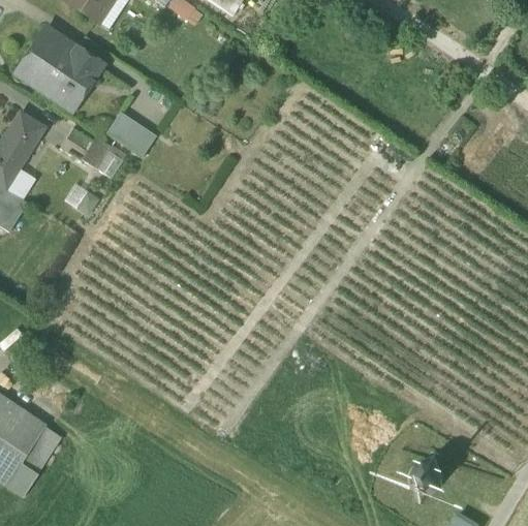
[(71,0),(70,2),(101,23),(117,0),(71,0)]
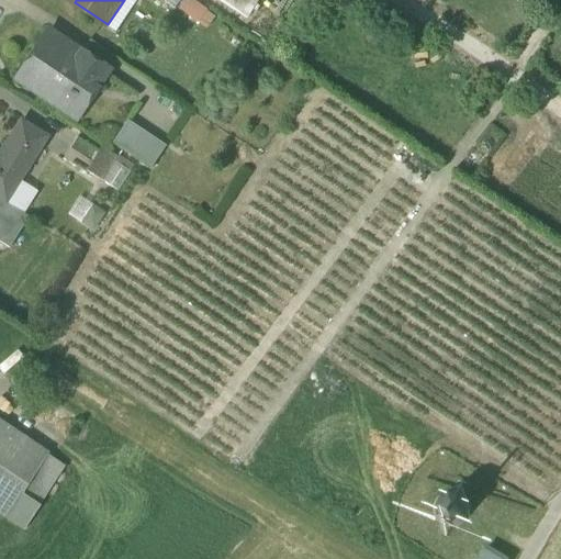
[(227,0),(253,17),(262,0),(227,0)]
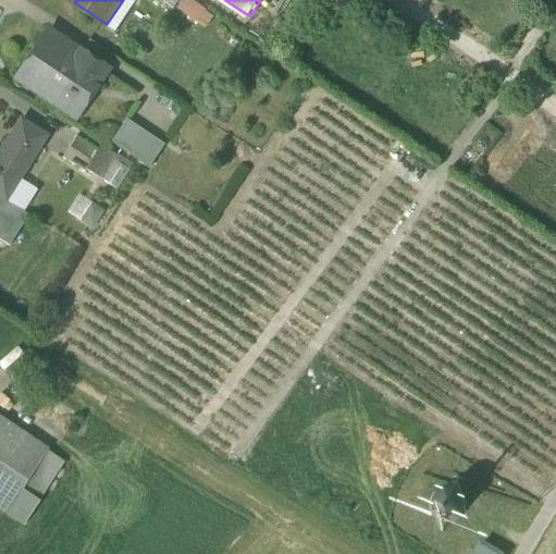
[(49,36),(21,78),(68,110),(87,79),(99,88),(112,69),(85,50),(81,57),(49,36)]
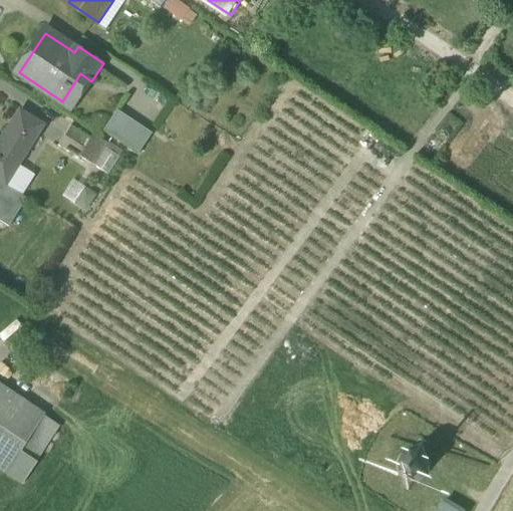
[(1,144),(0,142),(0,179),(7,184),(46,123),(23,109),(1,144)]
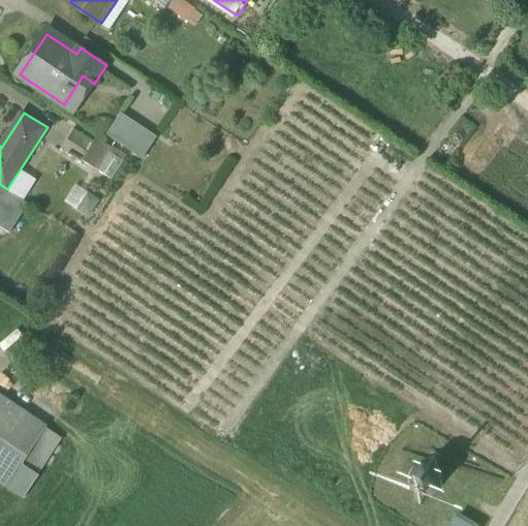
[(158,136),(124,114),(110,134),(144,158),(158,136)]
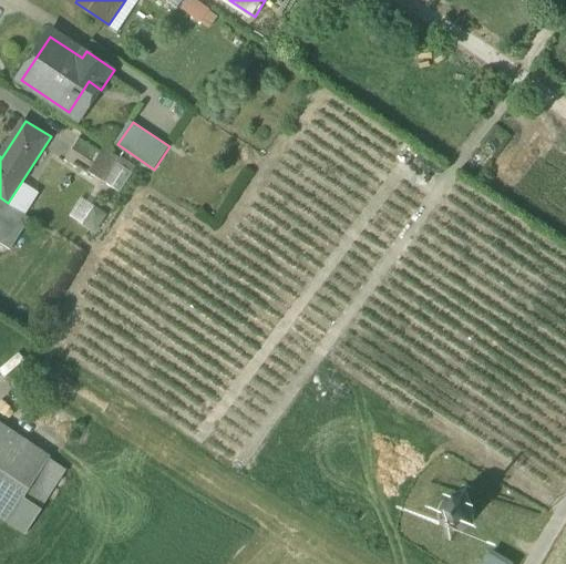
[(101,150),(79,135),(71,146),(93,161),(101,150)]
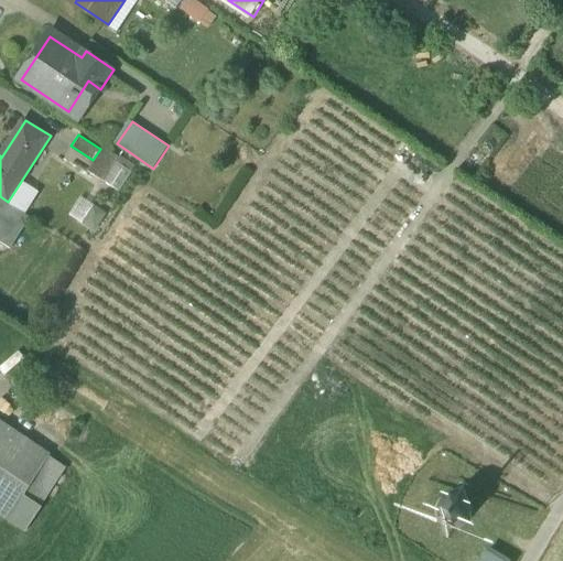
[(93,160),(71,146),(64,157),(86,171),(93,160)]
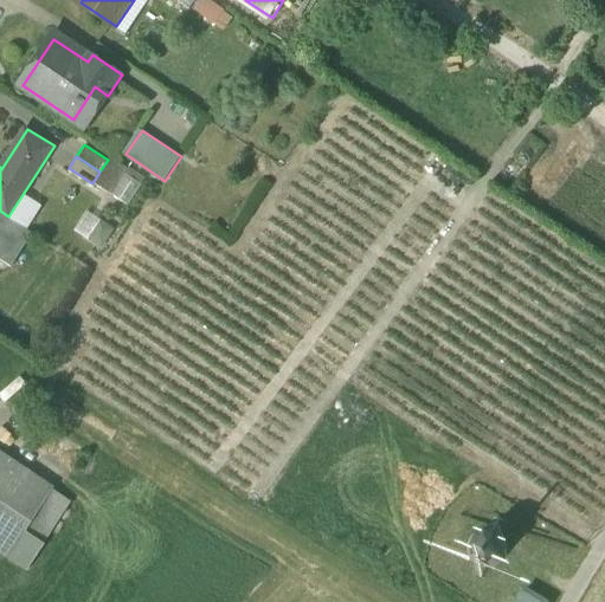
[(8,217),(0,211),(0,257),(13,266),(34,233),(8,217)]
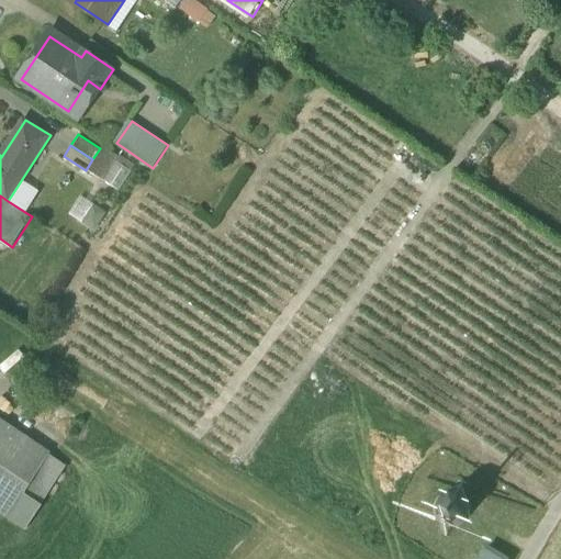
[(49,450),(0,417),(0,464),(27,483),(48,451),(49,450)]
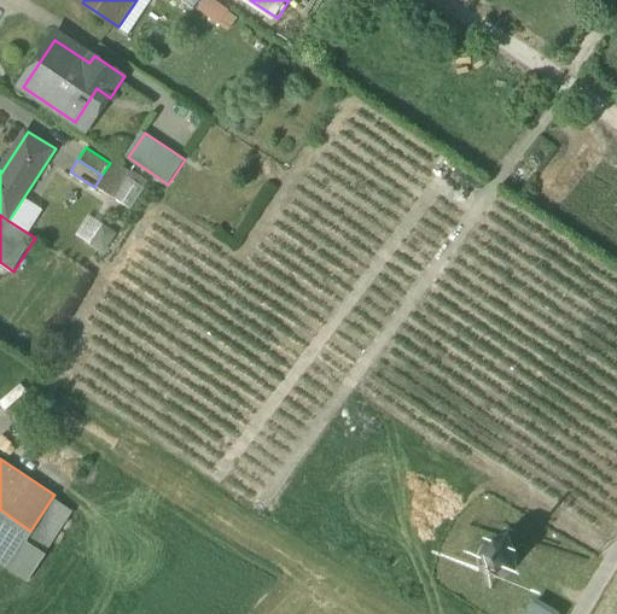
[(30,531),(25,539),(45,553),(73,509),(53,496),(30,531)]
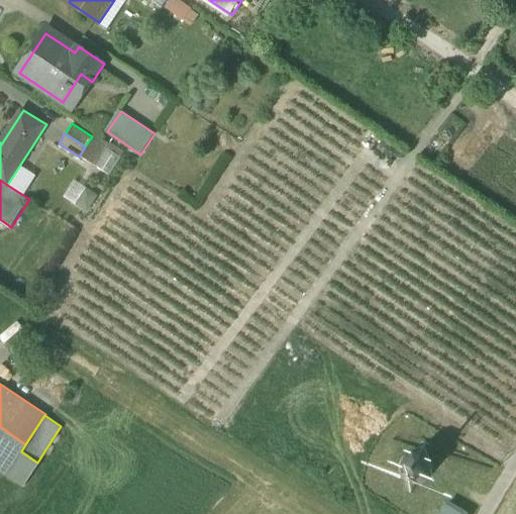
[(25,444),(0,426),(0,470),(6,475),(21,451),(25,444)]
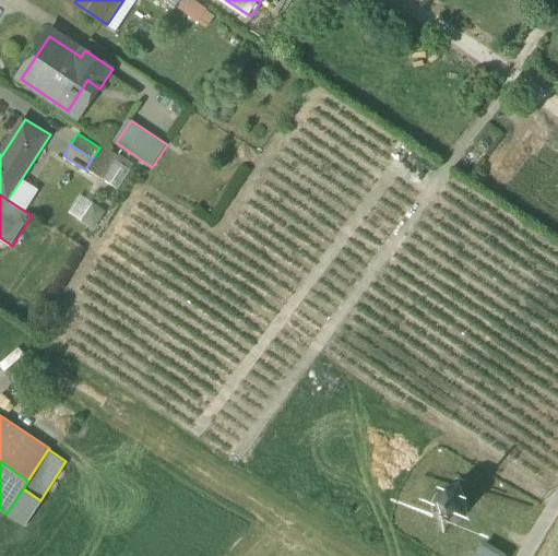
[(470,511),(471,504),(470,496),(465,489),(459,485),(451,484),(443,485),(437,489),(432,496),(430,504),(432,511),(437,518),(443,522),(451,524),(459,522),(465,518),(470,511)]
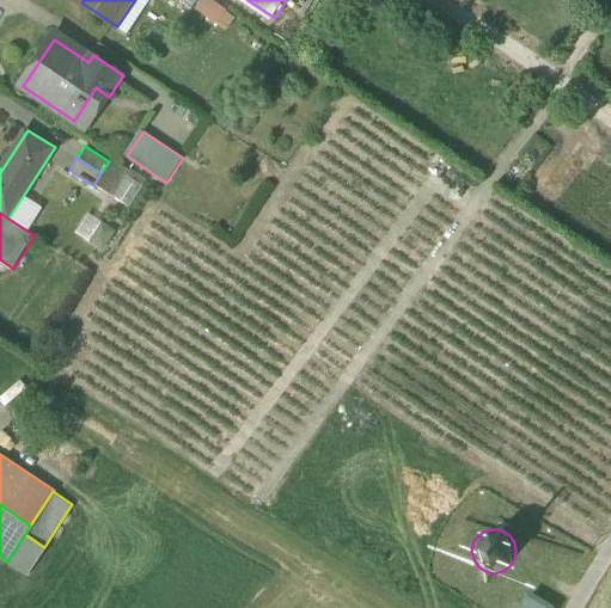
[(25,534),(7,562),(26,573),(44,547),(25,534)]
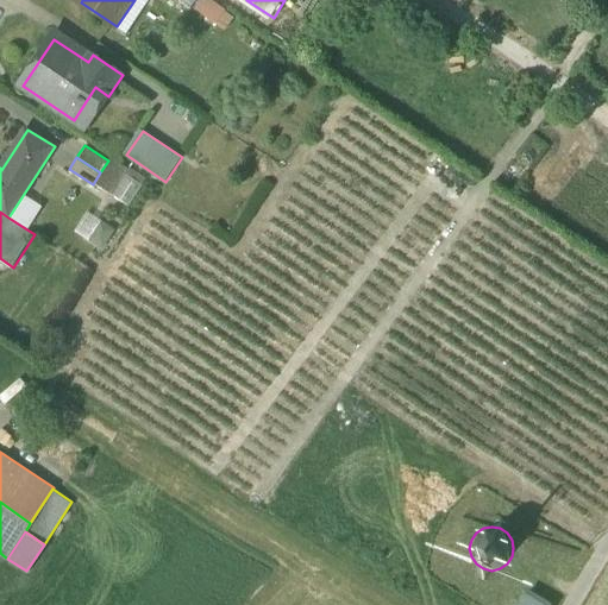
[(543,604),(525,594),(518,604),(516,604),(513,603),(511,604),(507,603),(505,604),(543,604)]
